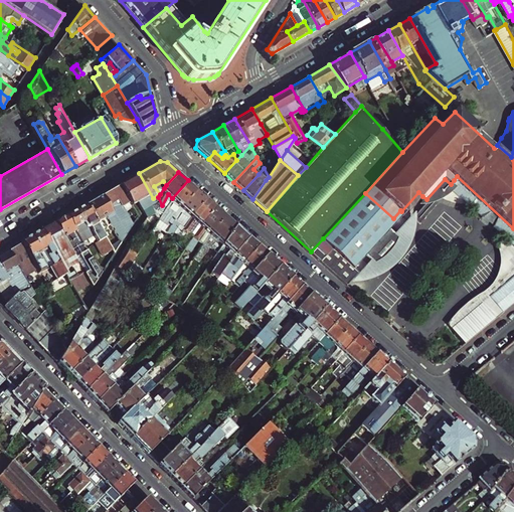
[(148,215),(157,221),(161,215),(164,211),(160,209),(162,205),(158,197),(157,196),(153,198),(139,173),(121,183),(132,203),(139,199),(148,215)]
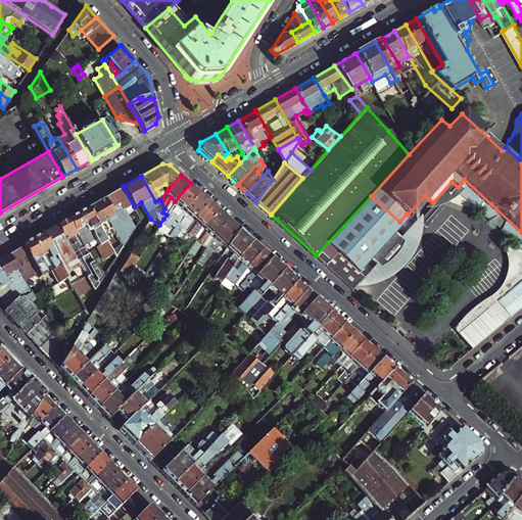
[(521,232),(464,179),(461,183),(463,184),(459,188),(521,245),(521,232)]
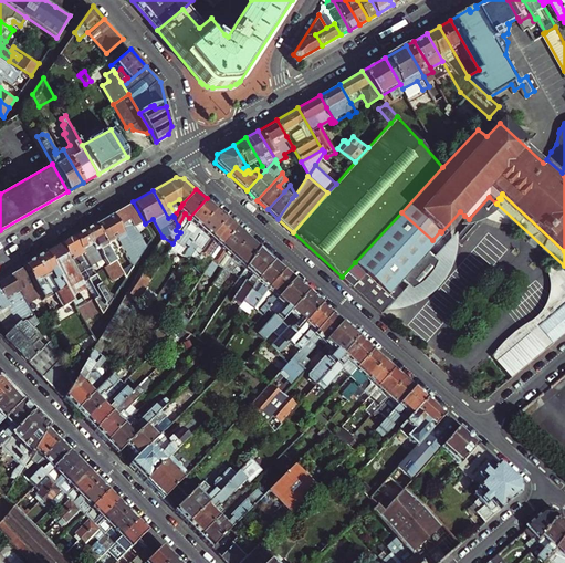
[(464,216),(460,220),(466,220),(472,219),(478,217),(483,215),(488,211),(493,208),(497,204),(501,199),(499,198),(495,202),(489,197),(469,219),(464,216)]
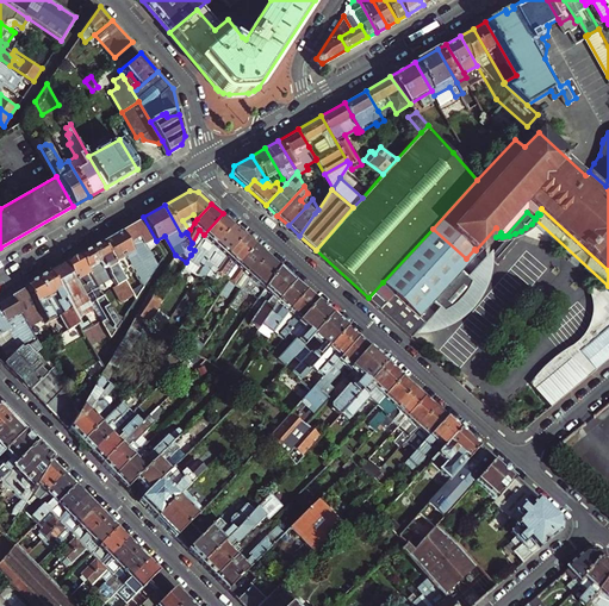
[(191,255),(204,262),(215,245),(217,242),(234,224),(223,213),(204,235),(196,248),(199,250),(198,252),(194,250),(191,255)]
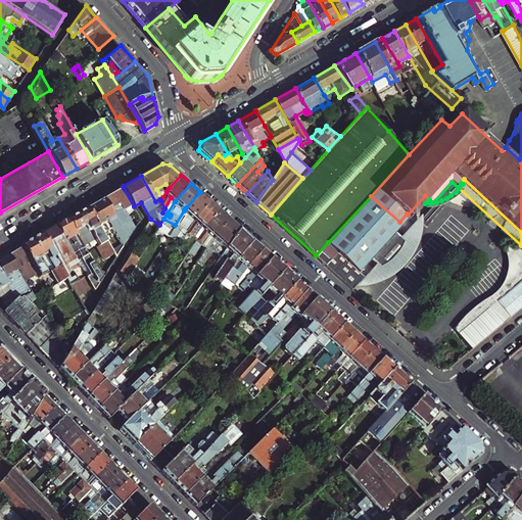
[(135,208),(134,206),(123,186),(105,196),(128,236),(135,226),(128,213),(135,208)]
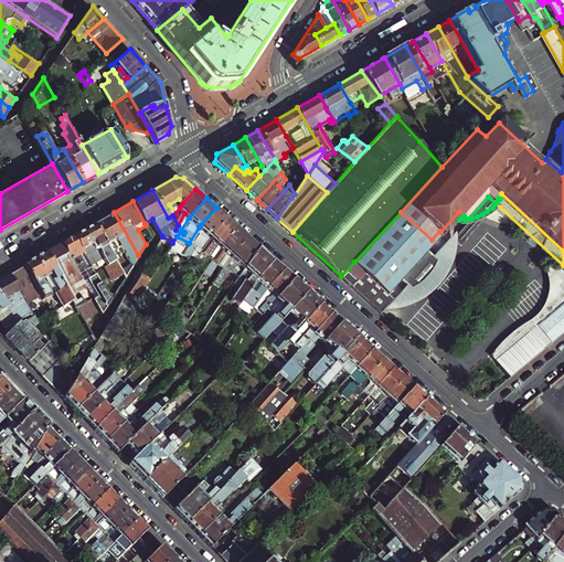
[(199,228),(189,243),(183,252),(190,255),(194,248),(200,252),(201,252),(211,236),(227,218),(216,208),(201,224),(199,228)]
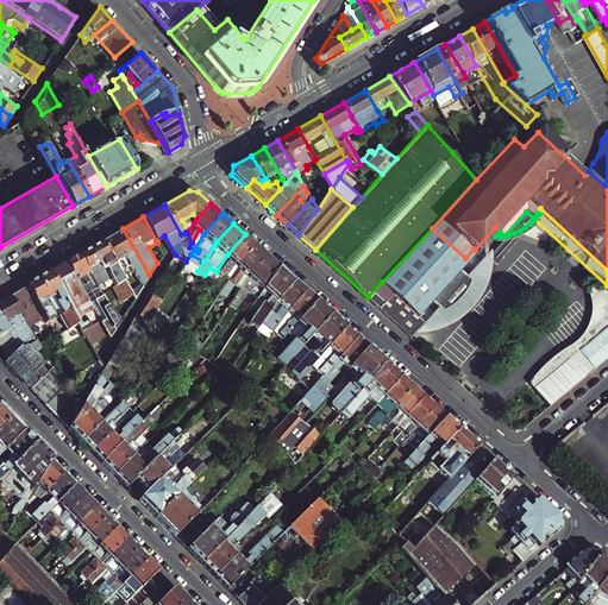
[(123,228),(102,240),(114,262),(126,254),(143,283),(149,275),(123,228)]
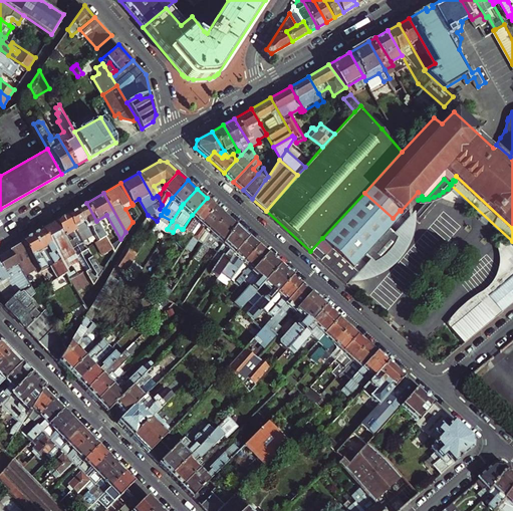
[(364,193),(322,238),(325,240),(318,247),(323,252),(318,257),(344,281),(348,276),(356,268),(351,263),(363,250),(368,255),(372,259),(377,257),(381,254),(385,251),(389,248),(391,245),(394,241),(396,236),(397,232),(393,228),(388,224),(393,218),(364,193)]
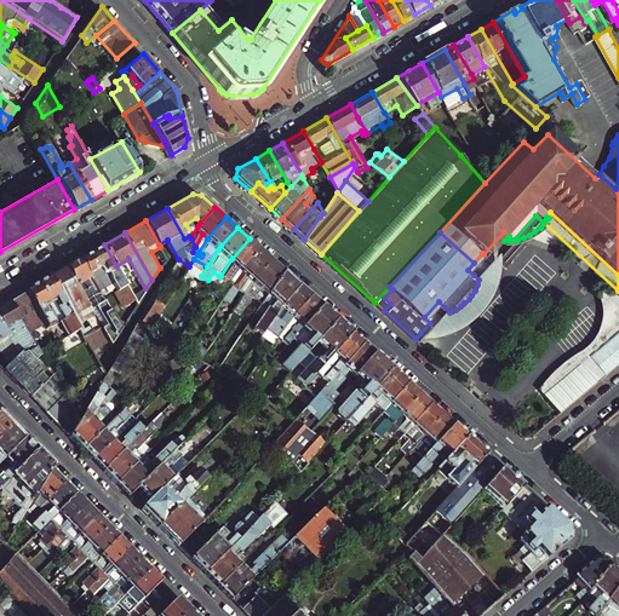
[(231,259),(221,276),(227,280),(229,276),(235,280),(242,269),(261,248),(250,239),(231,259)]
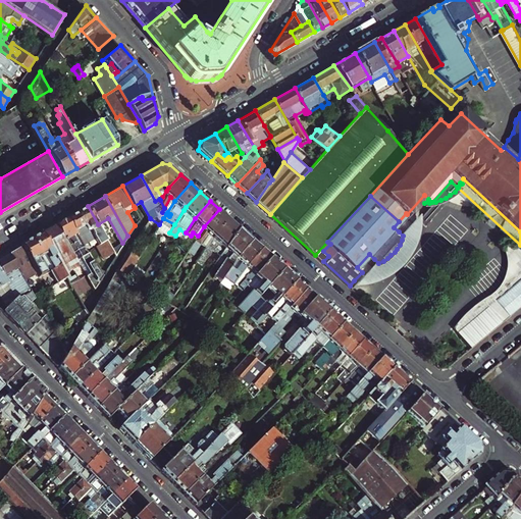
[(68,217),(79,236),(92,228),(100,243),(107,239),(98,224),(88,206),(68,217)]
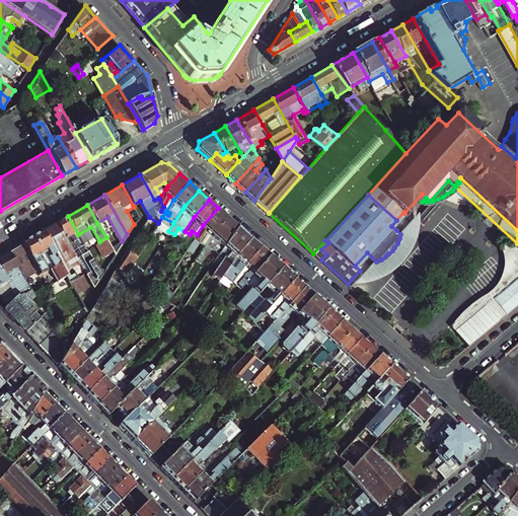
[(200,243),(205,246),(213,234),(228,217),(218,208),(203,225),(197,234),(187,249),(193,253),(200,243)]
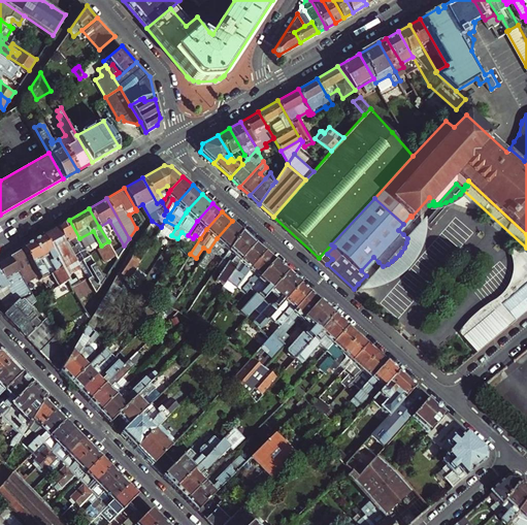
[(409,229),(420,237),(421,231),(423,222),(424,211),(409,229)]
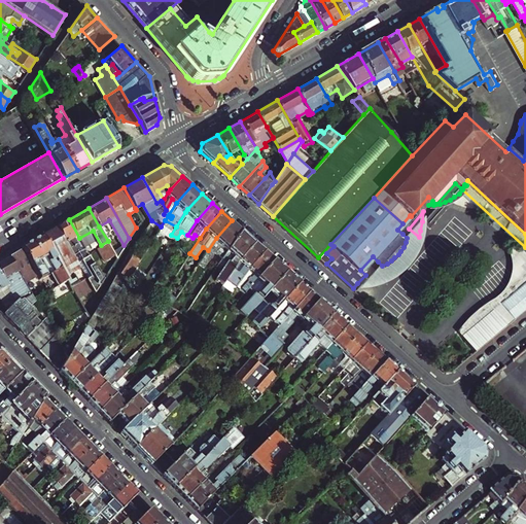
[(79,238),(69,219),(58,225),(80,266),(86,276),(96,293),(103,280),(79,238)]
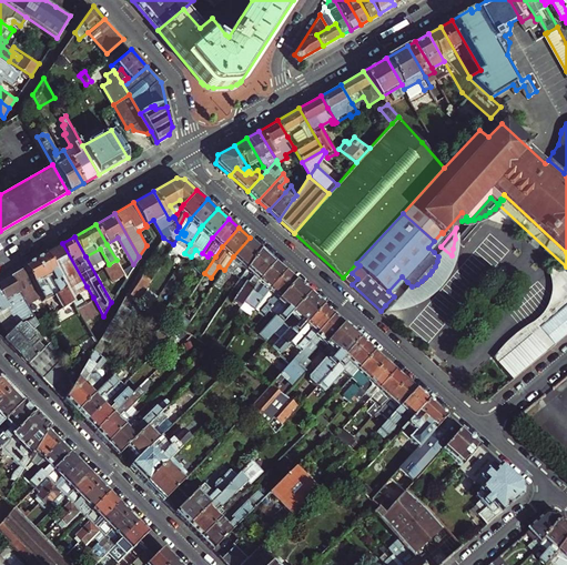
[(232,269),(240,274),(244,266),(262,248),(250,238),(233,256),(224,270),(215,282),(221,286),(232,269)]
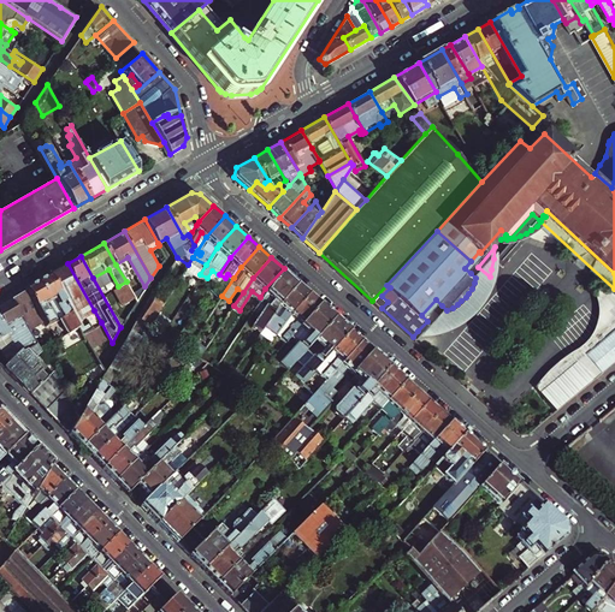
[(67,263),(51,273),(77,320),(94,310),(67,263)]
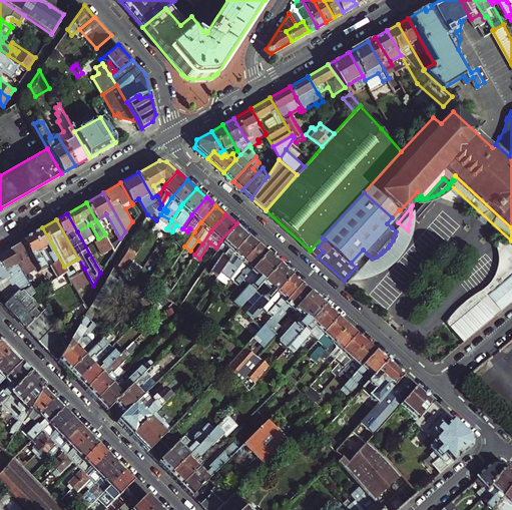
[(377,257),(372,259),(368,255),(356,268),(348,276),(353,277),(358,276),(363,275),(368,274),(378,269),(388,263),(393,259),(398,253),(401,248),(404,242),(408,230),(398,222),(392,227),(396,231),(395,235),(393,240),(390,244),(388,247),(384,250),(381,253),(377,257)]
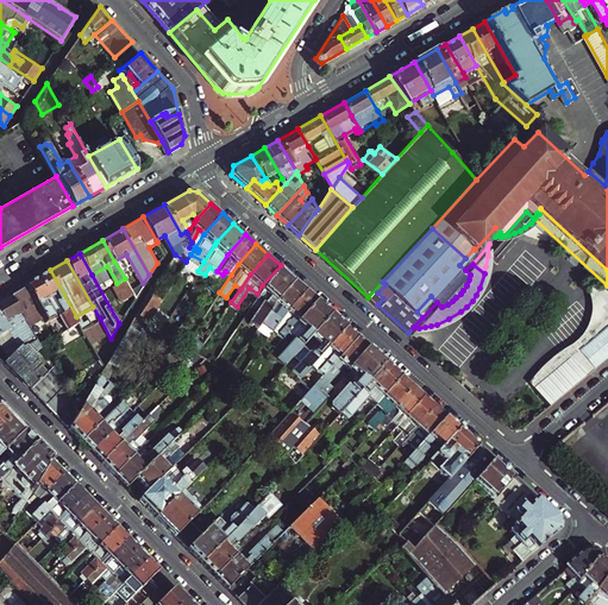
[(258,327),(261,322),(276,298),(295,278),(281,265),(262,285),(257,294),(256,295),(264,301),(250,322),(258,327)]
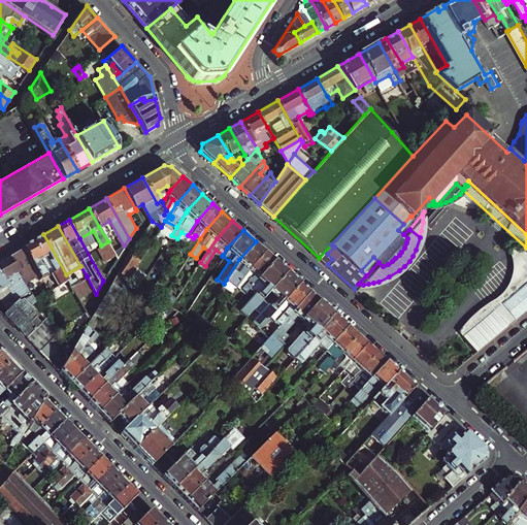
[(66,274),(43,234),(33,240),(51,271),(57,283),(67,276),(66,274)]
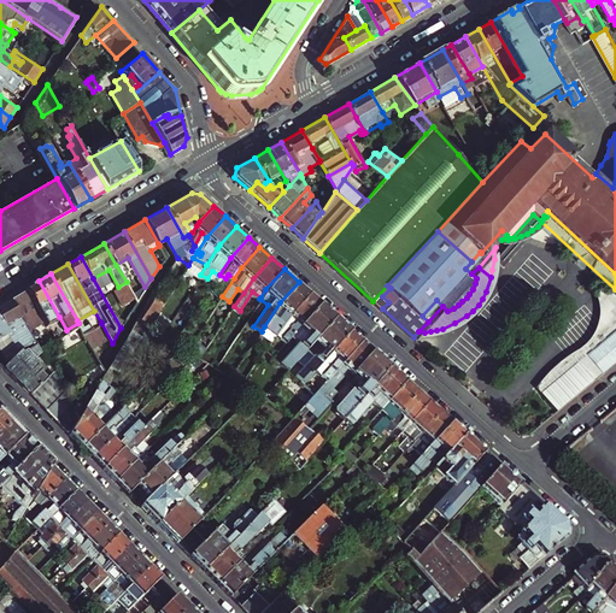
[(579,360),(615,329),(615,294),(598,278),(597,287),(597,298),(597,302),(596,314),(592,325),(590,331),(584,342),(576,351),(563,359),(550,370),(544,375),(535,384),(529,393),(565,363),(585,387),(594,379),(579,360)]
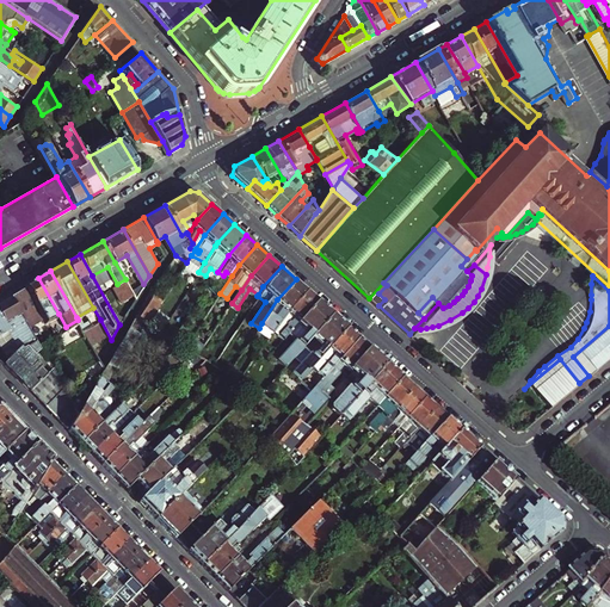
[(38,278),(26,285),(44,316),(47,321),(59,314),(38,278)]
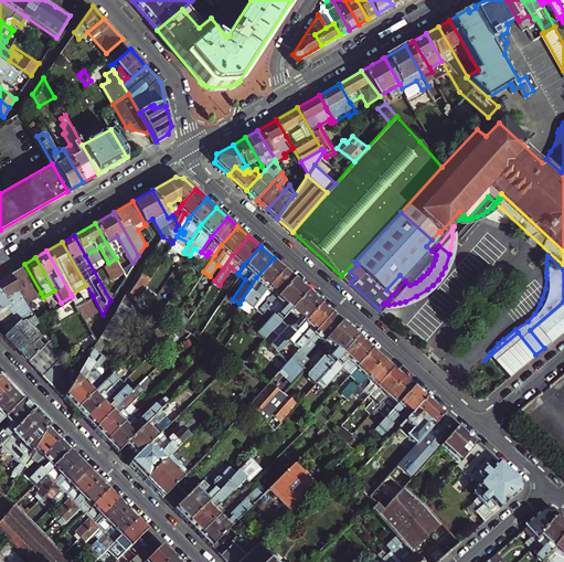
[(242,299),(253,306),(267,287),(284,268),(274,258),(256,277),(242,299)]
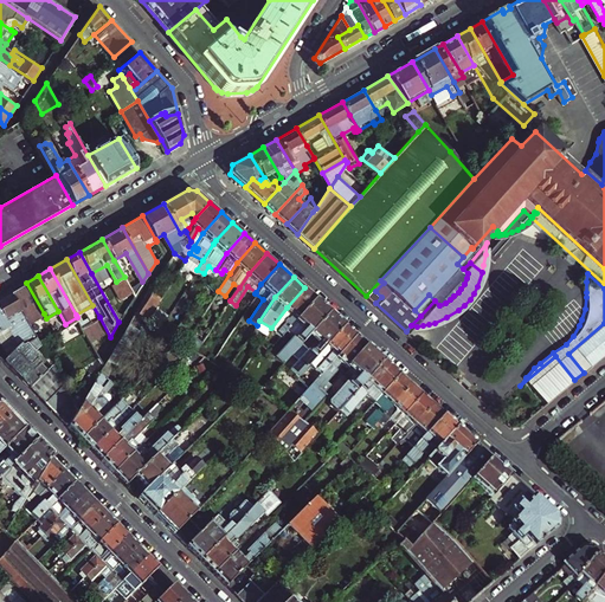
[(366,296),(375,303),(381,297),(375,291),(384,283),(380,280),(366,296)]
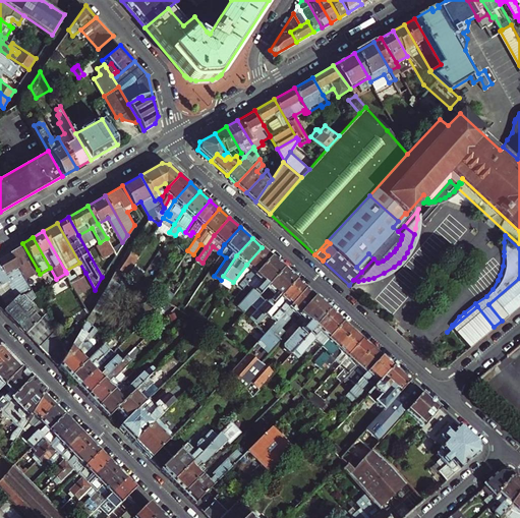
[(38,270),(22,243),(9,250),(24,277),(38,270)]
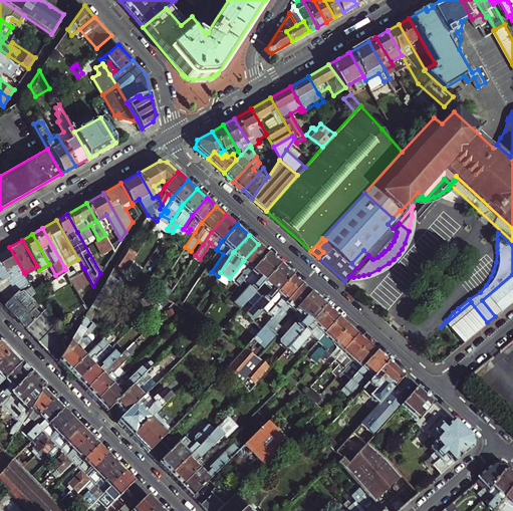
[(228,297),(243,280),(268,252),(258,244),(243,261),(230,278),(222,291),(228,297)]
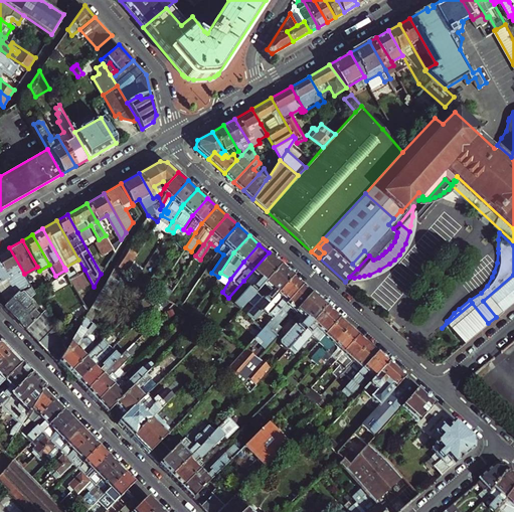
[(135,258),(138,251),(128,245),(117,265),(138,277),(146,265),(135,258)]
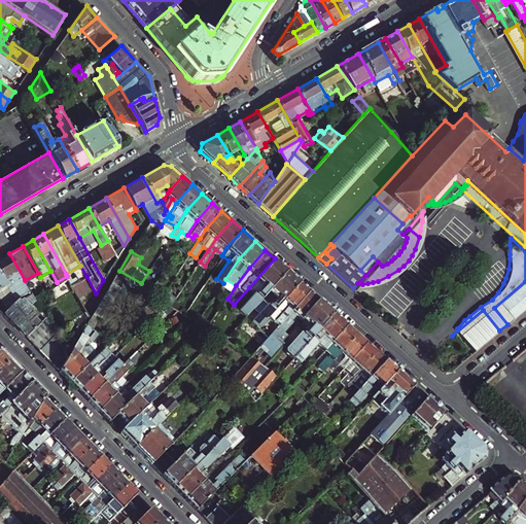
[(0,283),(5,280),(19,299),(29,288),(25,280),(9,253),(0,258),(0,283)]
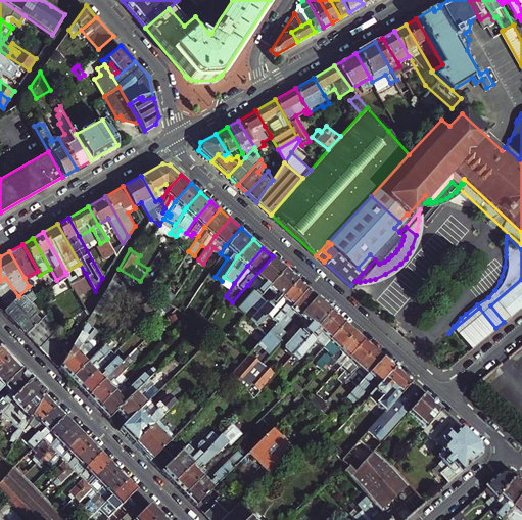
[(273,256),(247,285),(253,290),(238,308),(244,314),(261,296),(285,268),(273,256)]
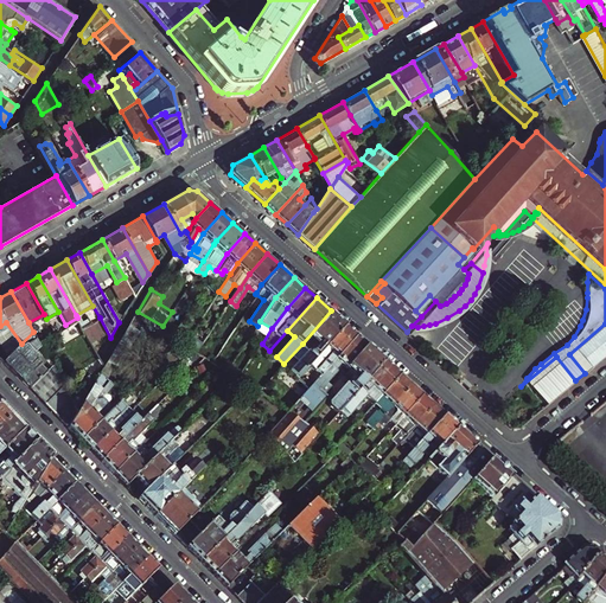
[(331,310),(303,344),(308,350),(291,369),(299,376),(345,324),(331,310)]
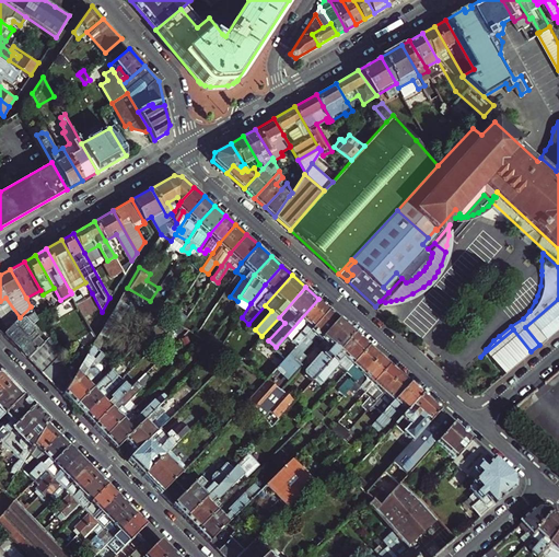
[(60,300),(67,312),(78,305),(76,302),(71,293),(60,300)]
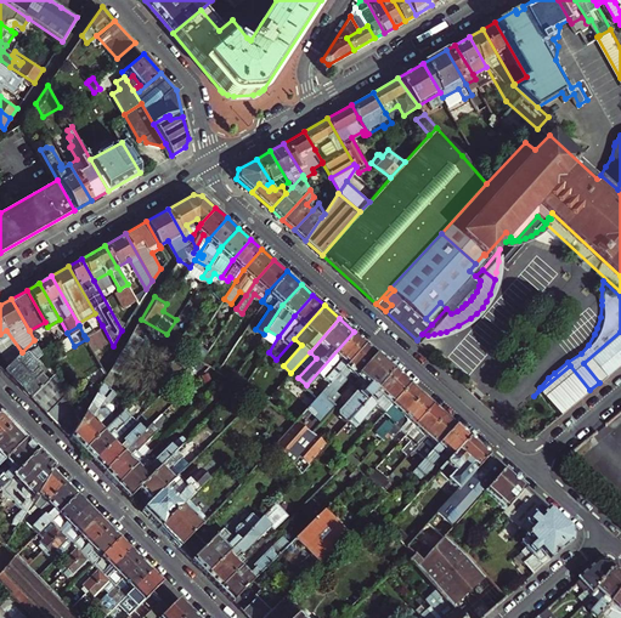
[(133,332),(111,369),(122,375),(144,338),(133,332)]
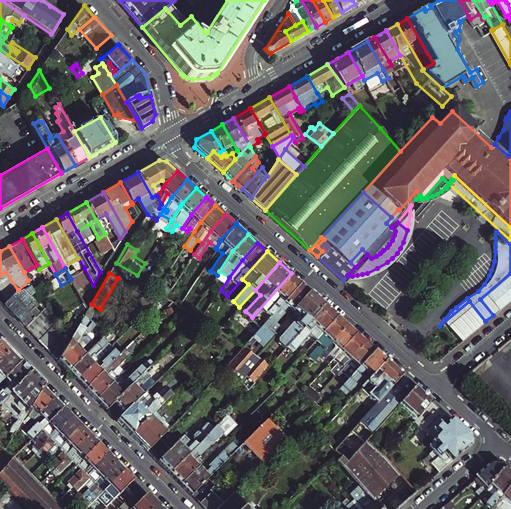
[(301,282),(291,273),(252,317),(254,319),(262,326),(301,282)]
